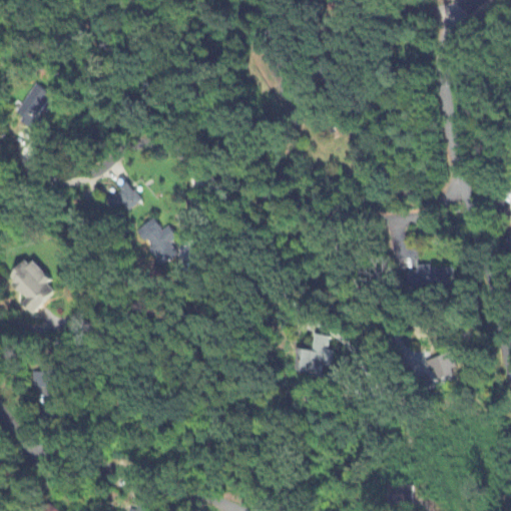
[(178,254),(171,244),(180,238),(171,226),(164,232),(154,217),(133,232),(158,268),(178,254)]
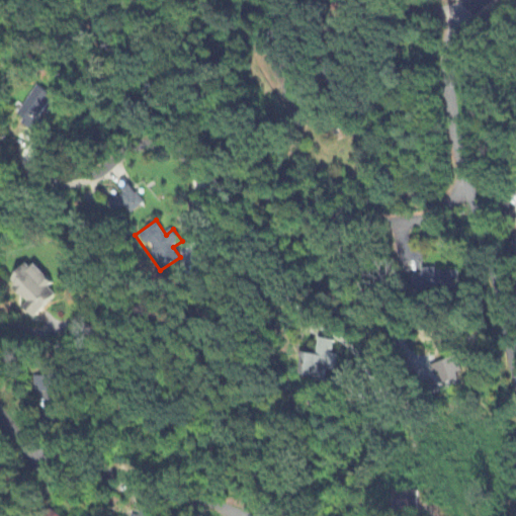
[(52,283),(29,261),(7,283),(24,301),(19,306),(31,319),(56,295),(48,287),(52,283)]
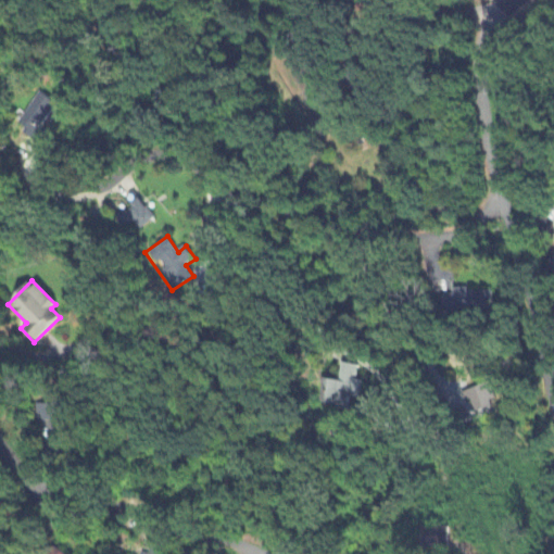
[(489,290),(464,291),(464,287),(445,287),(445,293),(437,293),(438,315),(489,314),(489,290)]
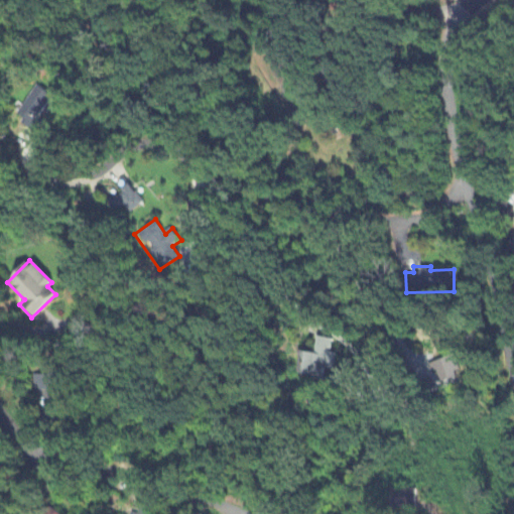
[(299,350),(295,374),(320,378),(323,367),(331,368),(334,353),(329,352),(331,338),(314,336),(312,352),(299,350)]
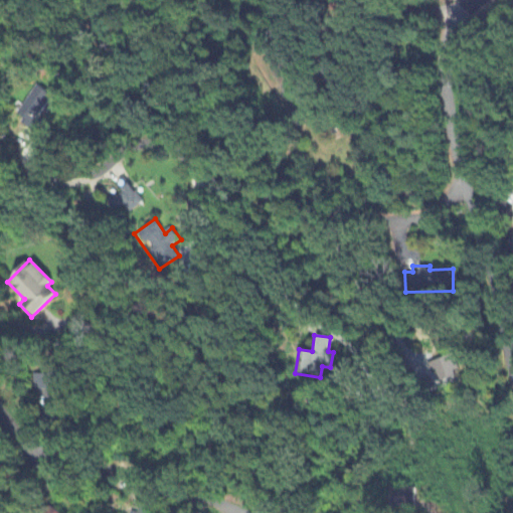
[(454,355),(433,360),(437,379),(459,375),(454,355)]
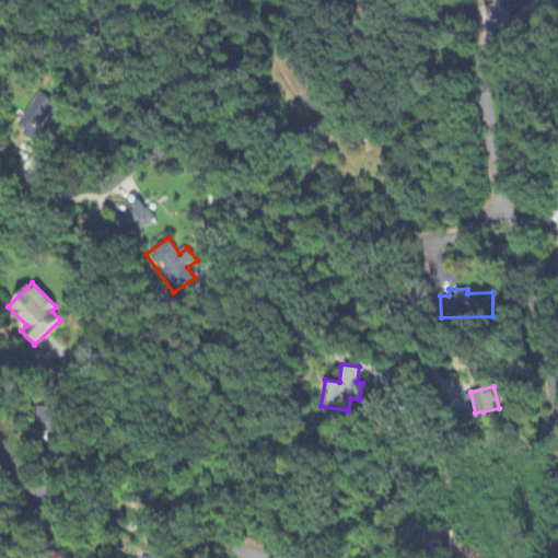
[(420,547),(451,546),(450,529),(420,530),(420,547)]
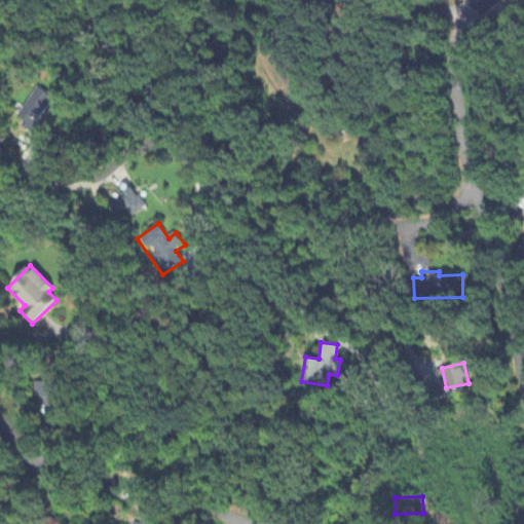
[(158,523),(161,512),(143,509),(140,523),(134,523),(132,523),(158,523)]
